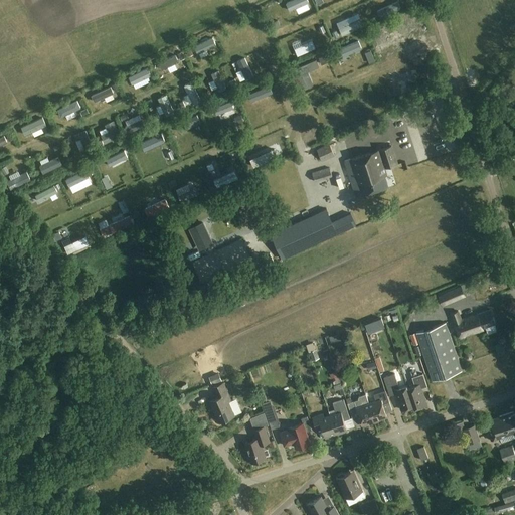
[(388,33),(380,36),(382,43),(390,41),(388,33)]
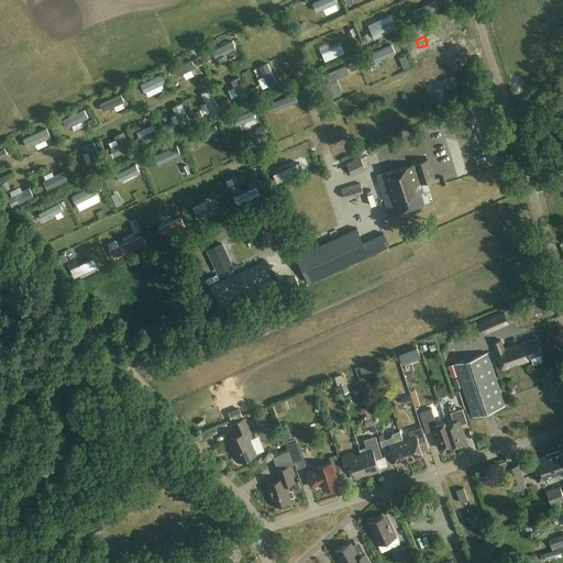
[(229,54),(241,50),(238,42),(216,51),(221,64),(231,61),(229,54)]
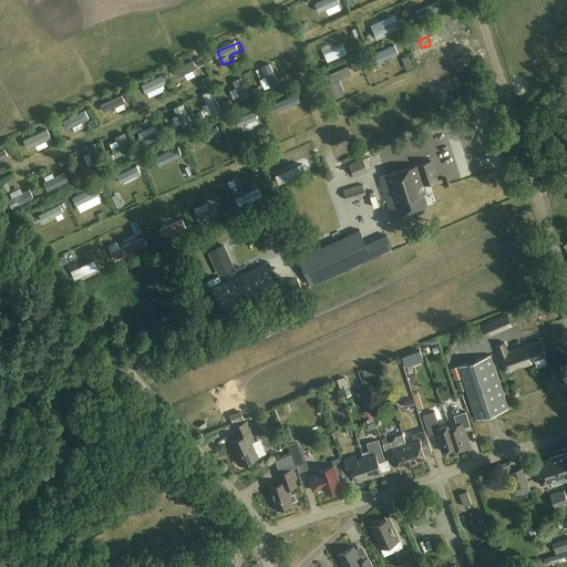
[(187,74),(189,80),(197,78),(194,64),(179,68),(182,76),(187,74)]
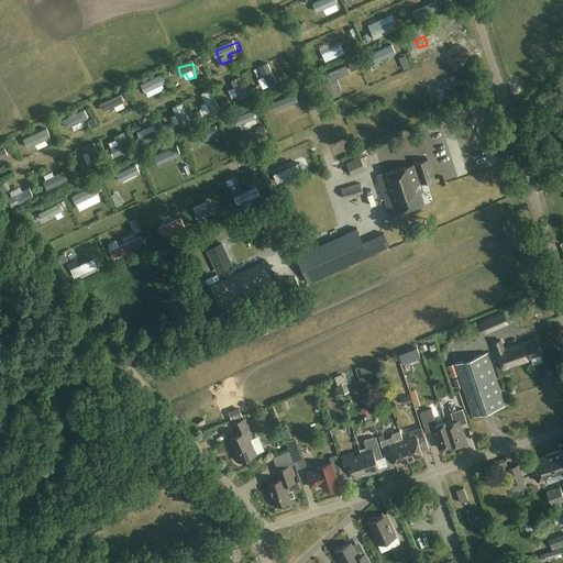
[(459,77),(456,77),(457,84),(460,84),(461,87),(467,86),(467,83),(470,81),(468,76),(466,76),(465,73),(459,74),(459,77)]
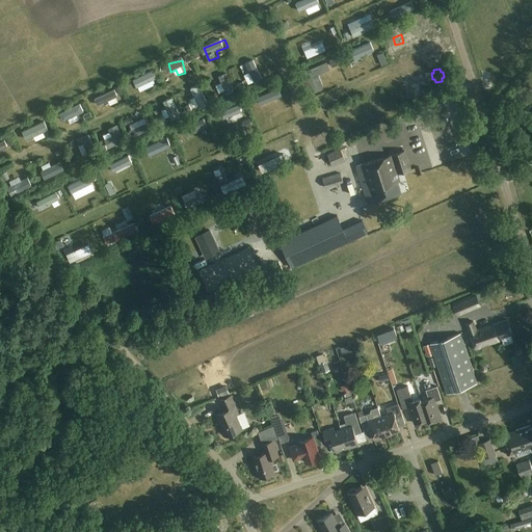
[(156,72),(137,79),(141,91),(160,84),(156,72)]
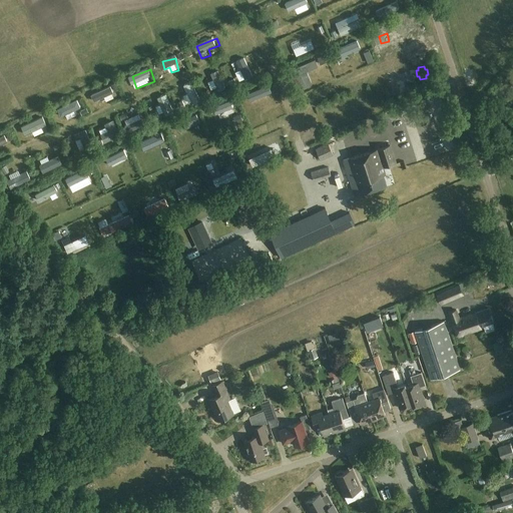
[(219,71),(214,73),(220,89),(226,87),(219,71)]
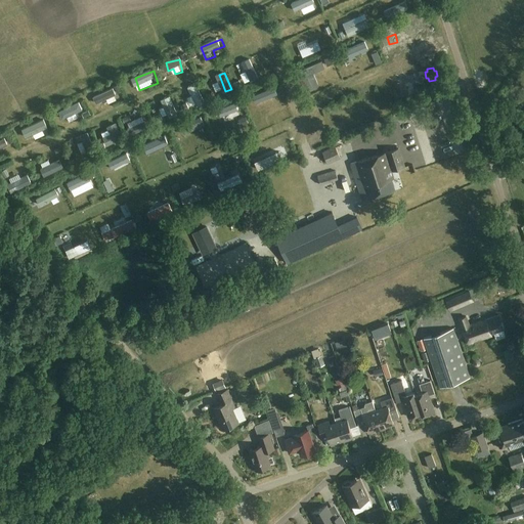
[(403,86),(400,87),(401,93),(404,92),(404,95),(410,94),(410,91),(412,91),(412,85),(409,85),(408,83),(403,84),(403,86)]
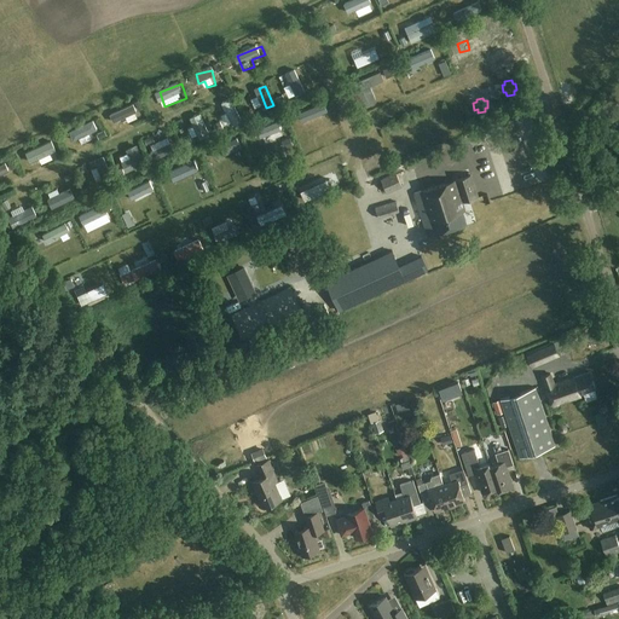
[(226,103),(229,114),(224,115),(226,127),(235,126),(235,122),(241,121),(236,100),(226,103)]
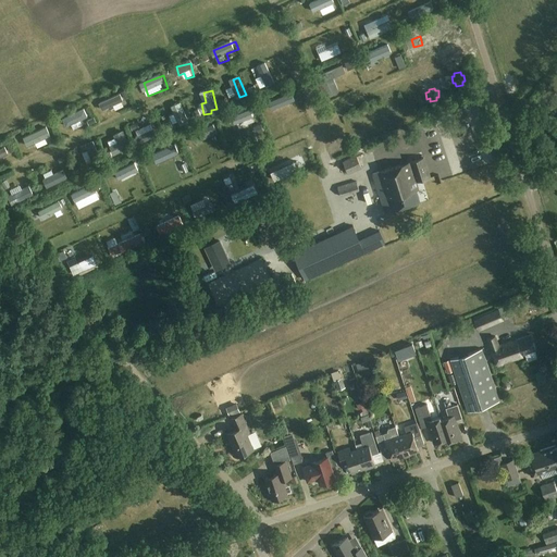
[(288,104),(297,101),(294,91),(284,95),(288,104)]
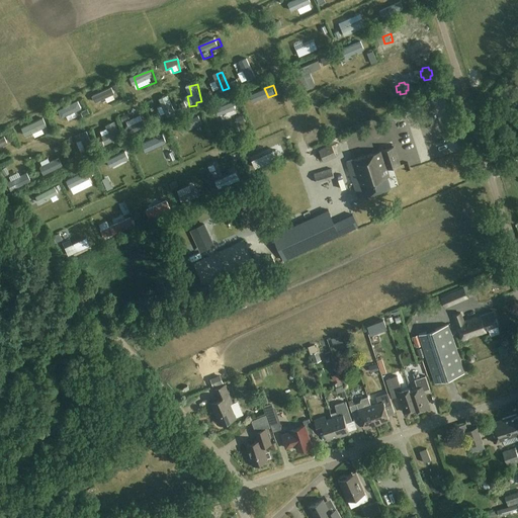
[(99,103),(107,99),(109,103),(118,99),(113,88),(95,96),(99,103)]
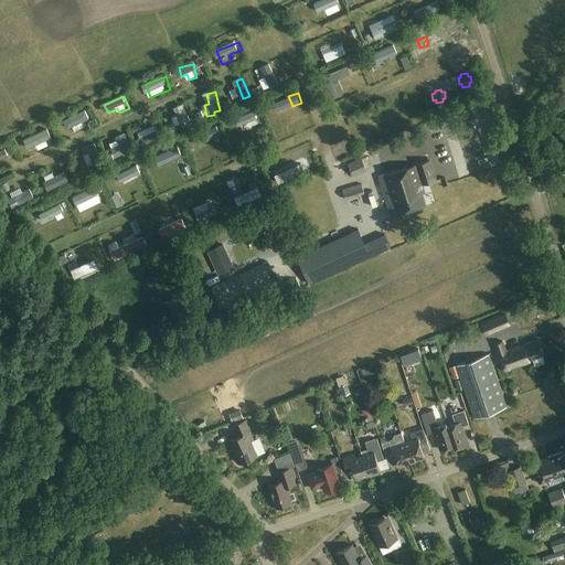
[(281,114),(277,103),(264,108),(269,119),(281,114)]
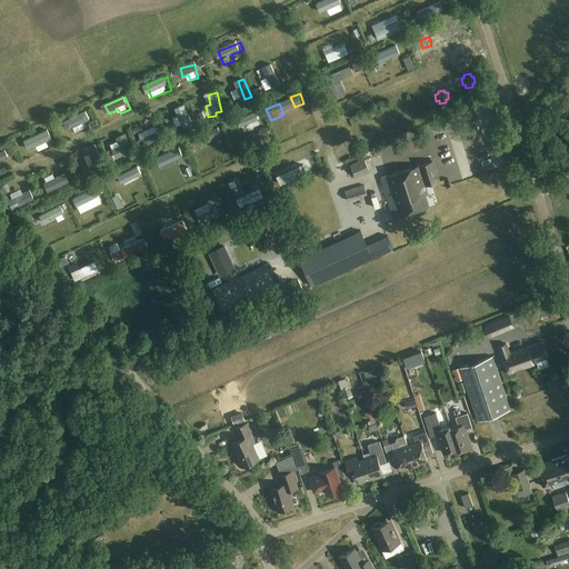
[(187,125),(193,120),(186,106),(178,110),(187,125)]
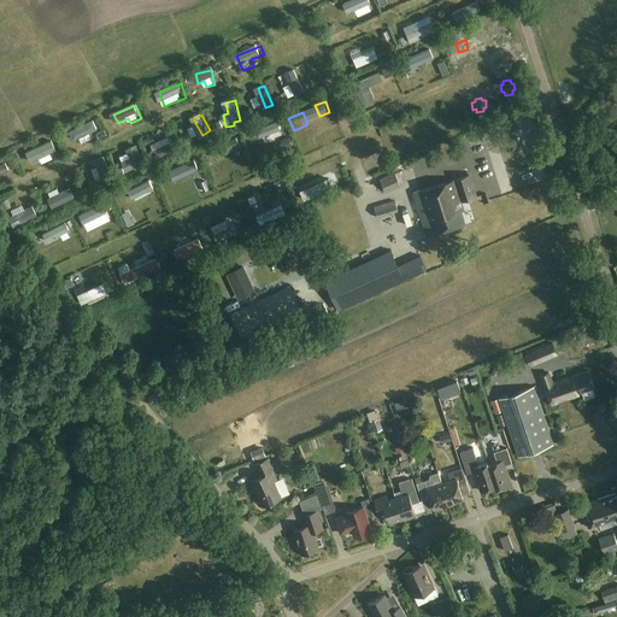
[(281,122),(268,129),(275,141),(288,134),(281,122)]
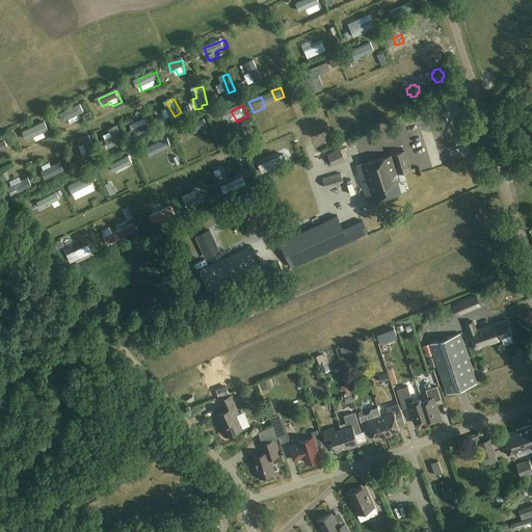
[(169,108),(163,110),(166,118),(173,116),(169,108)]
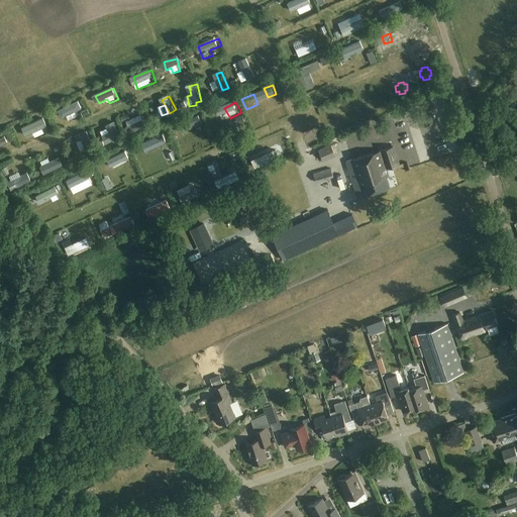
[(128,122),(132,130),(146,123),(143,115),(128,122)]
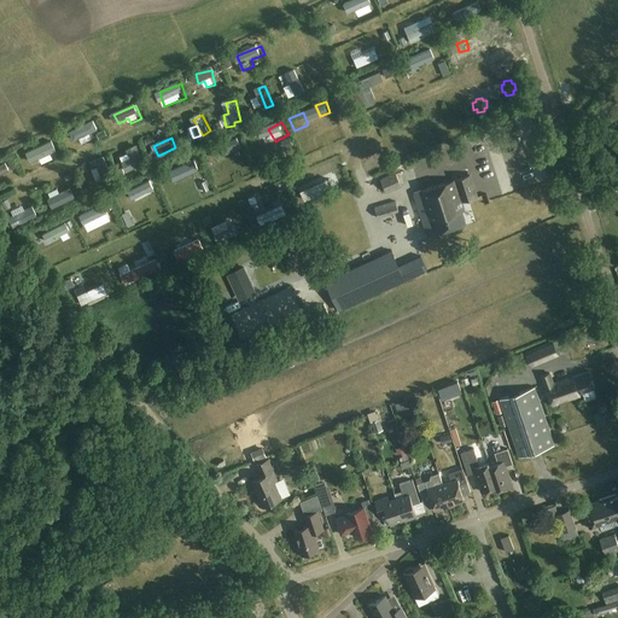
[(251,140),(242,144),(245,155),(255,151),(251,140)]
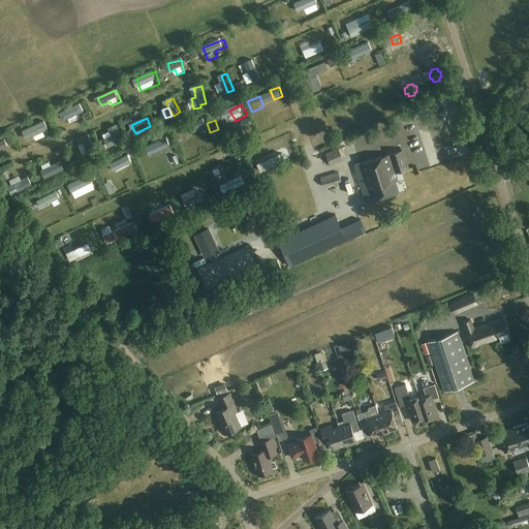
[(36,137),(38,141),(50,136),(44,123),(27,130),(30,139),(36,137)]
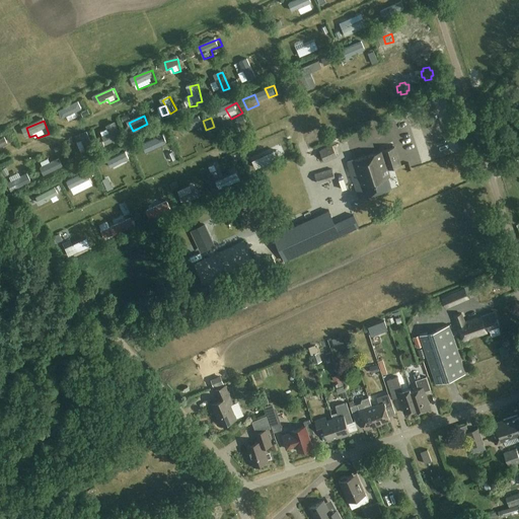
[(103,132),(107,144),(122,140),(116,123),(108,126),(109,130),(103,132)]
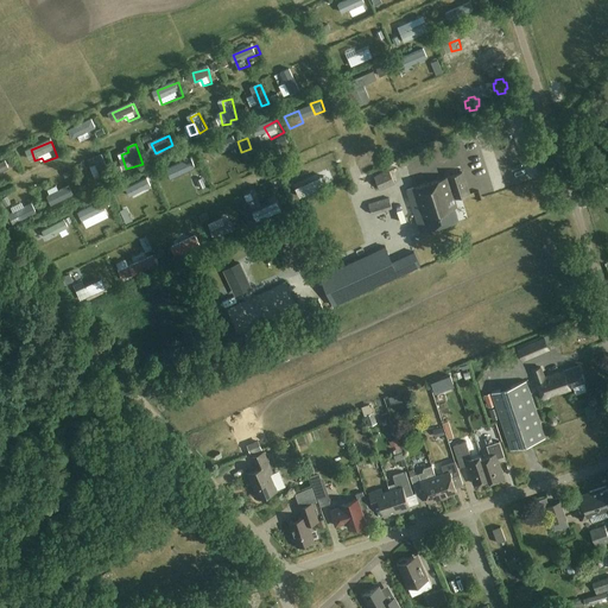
[(214,163),(225,159),(222,147),(210,150),(214,163)]
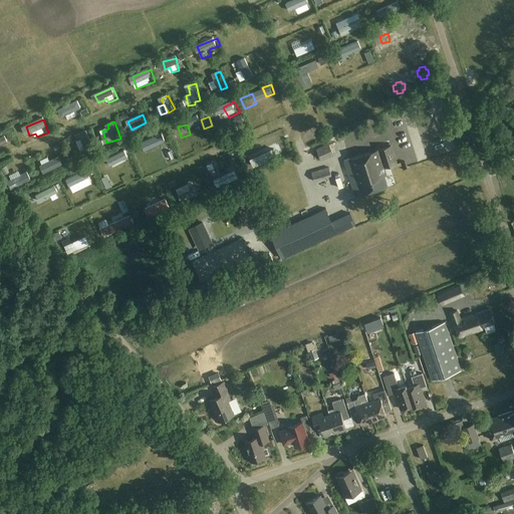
[(332,131),(336,138),(341,136),(337,129),(332,131)]
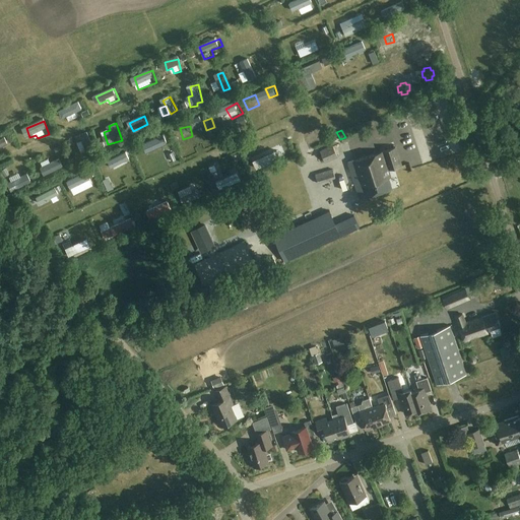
[(337,140),(334,134),(311,144),(314,150),(319,148),(325,163),(338,157),(332,142),(337,140)]
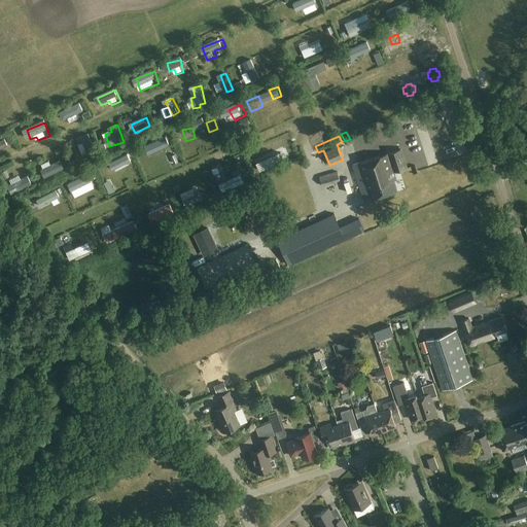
[(0,143),(0,149),(10,147),(9,141),(0,143)]
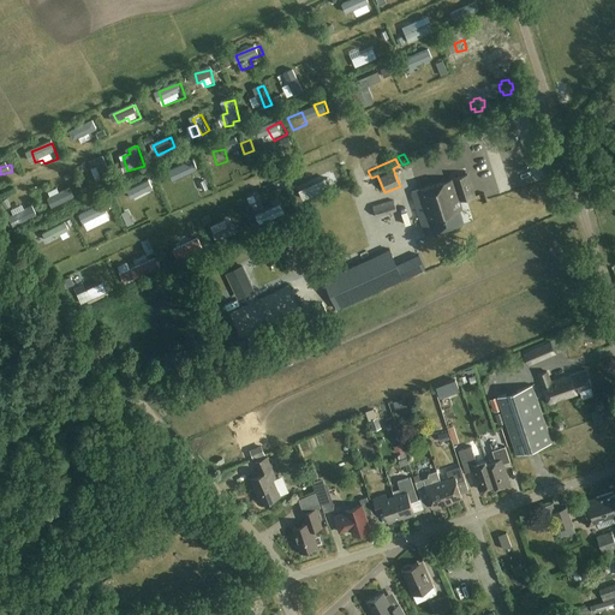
[(476,196),(469,174),(412,193),(419,215),(419,219),(425,234),(464,222),(460,210),(463,209),(460,201),(476,196)]
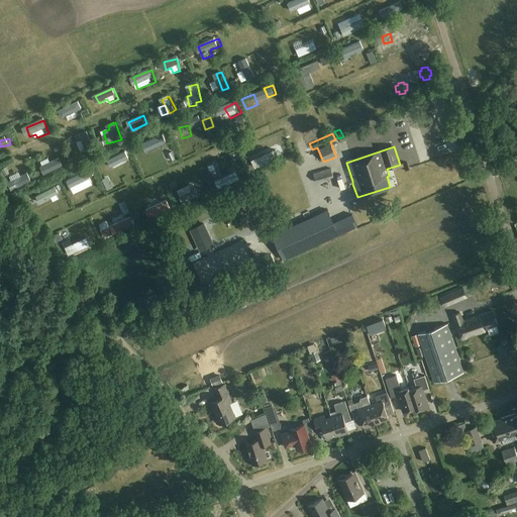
[(108,160),(100,164),(104,173),(113,169),(108,160)]
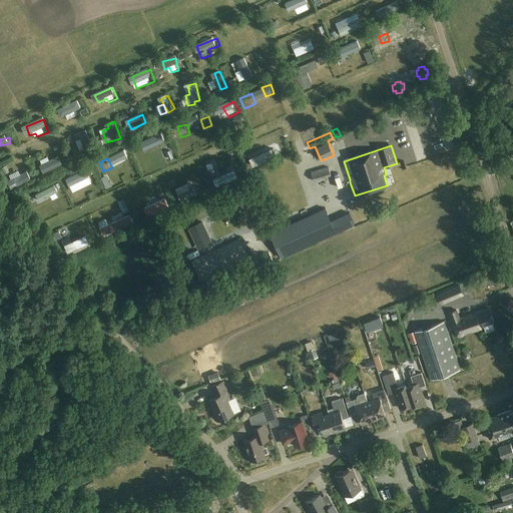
[(331,176),(328,167),(311,172),(314,181),(331,176)]
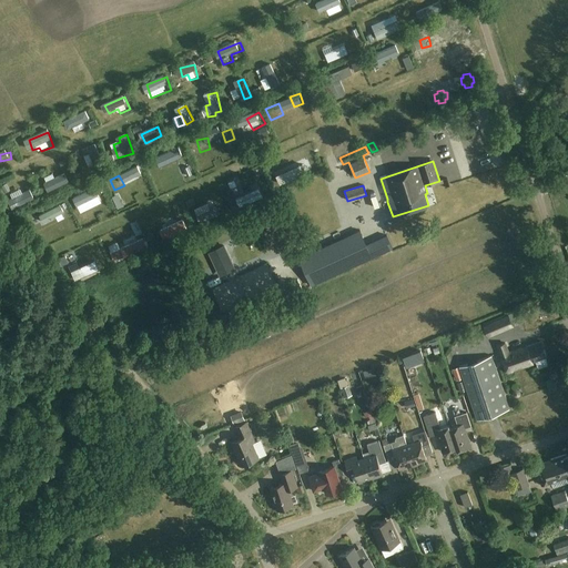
[(434,201),(445,196),(442,186),(430,190),(434,201)]
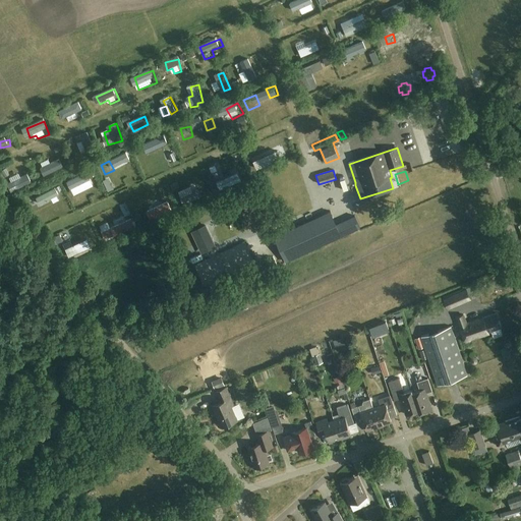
[(330,212),(274,237),(285,262),(341,236),(330,212)]
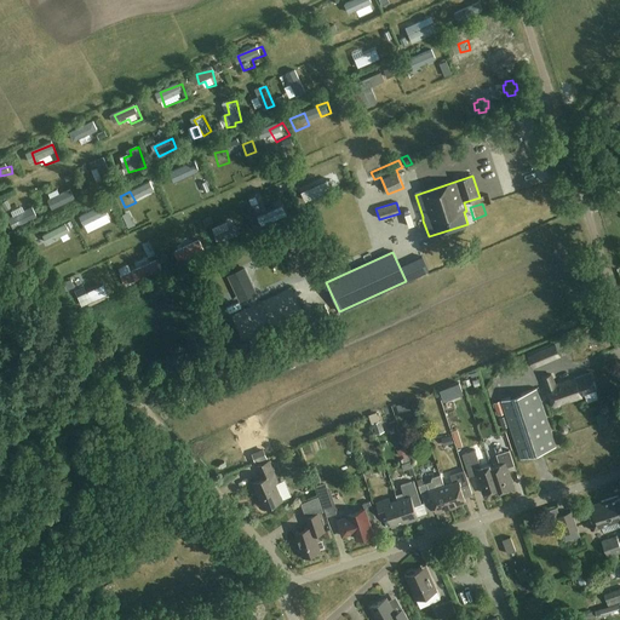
[(561,357),(555,343),(528,355),(534,369),(561,357)]
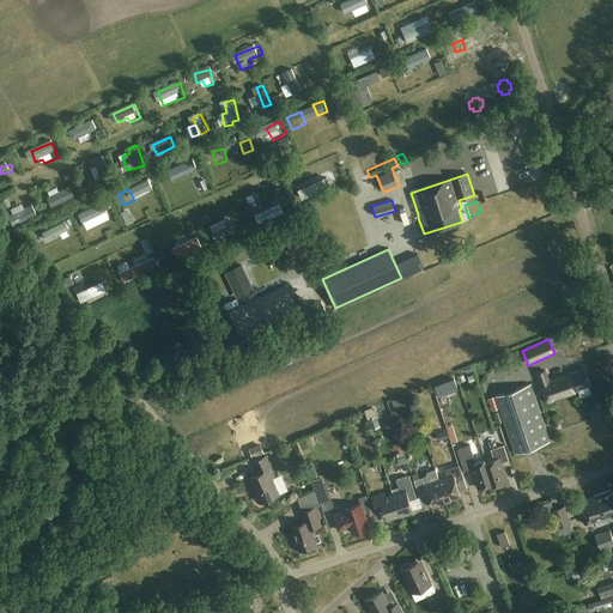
[(590,384),(584,368),(569,374),(550,381),(546,371),(536,374),(547,402),(576,393),(575,390),(590,384)]
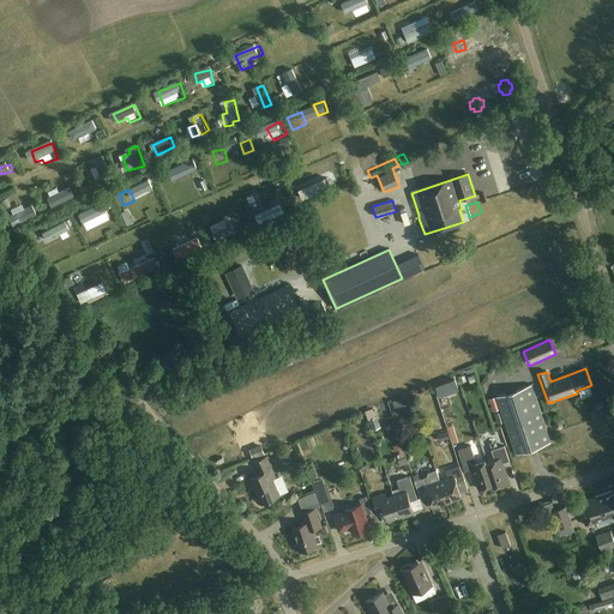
[(469,377),(439,387),(444,398),(463,391),(461,383),(470,379),(469,377)]
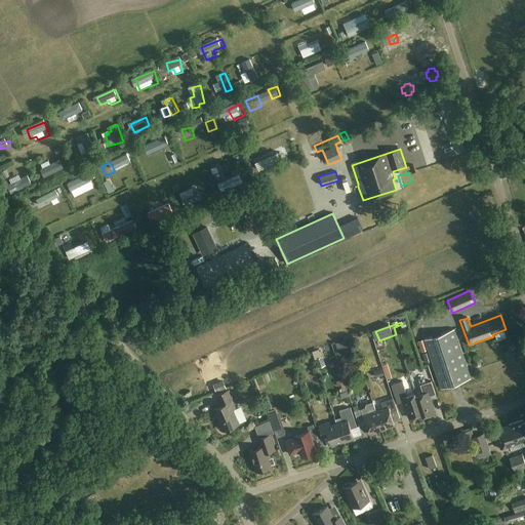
[(471,378),(454,329),(425,339),(441,389),(471,378)]
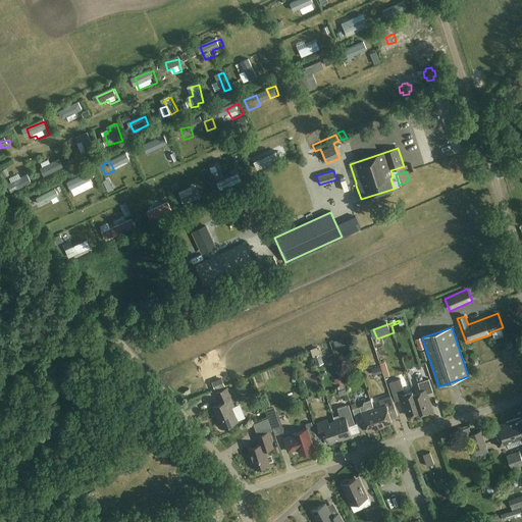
[(327,364),(325,347),(316,349),(318,365),(327,364)]
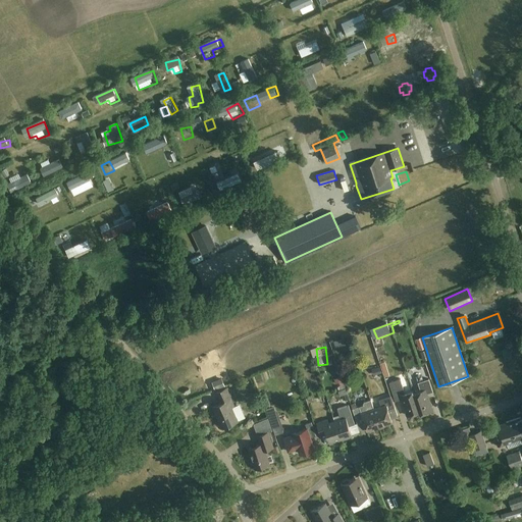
[(511,351),(506,353),(509,362),(515,359),(511,351)]
